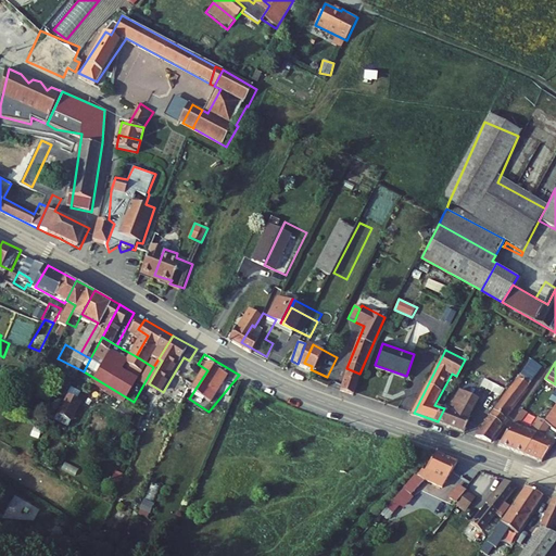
[(346,368),(339,390),(352,393),(359,374),(346,368)]
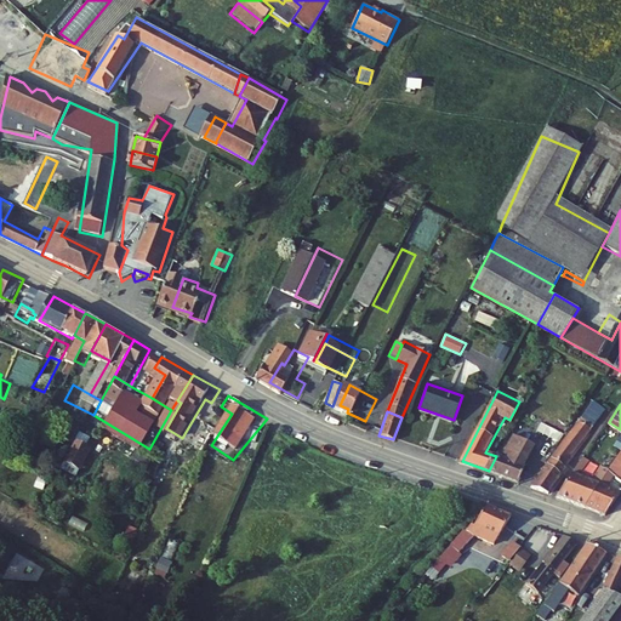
[(576,420),(546,463),(562,474),(567,468),(562,465),(587,427),(576,420)]
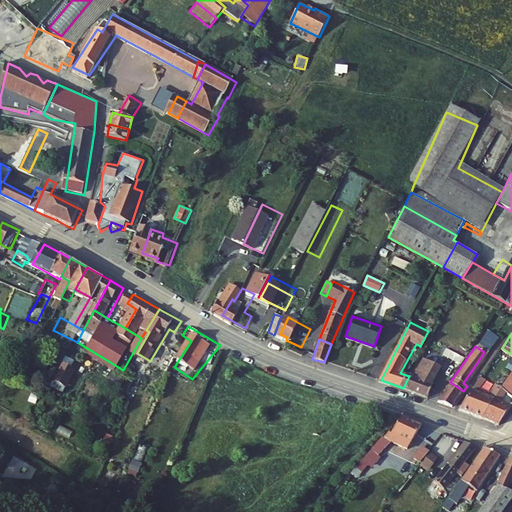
[(417,379),(409,376),(403,388),(429,398),(436,385),(434,384),(444,364),(429,357),(417,379)]
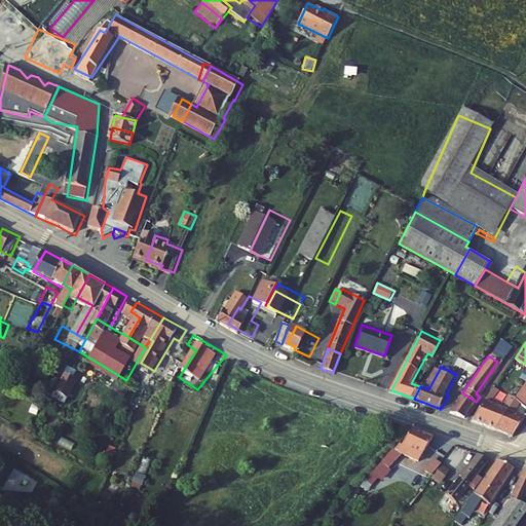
[(53,393),(70,400),(77,379),(62,373),(53,393)]
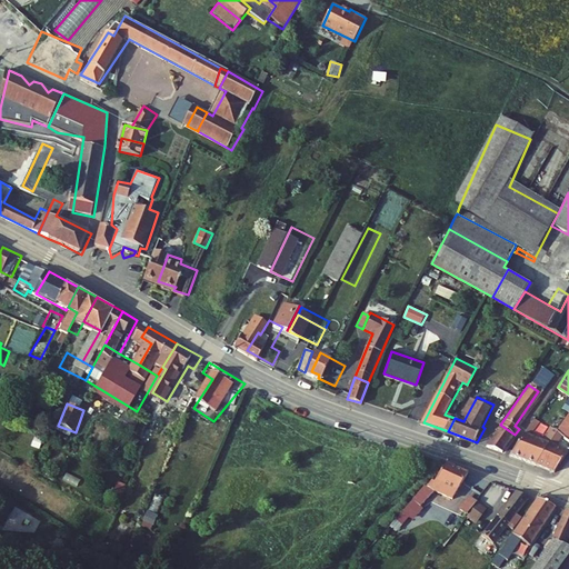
[(568,416),(557,431),(568,438),(568,416)]
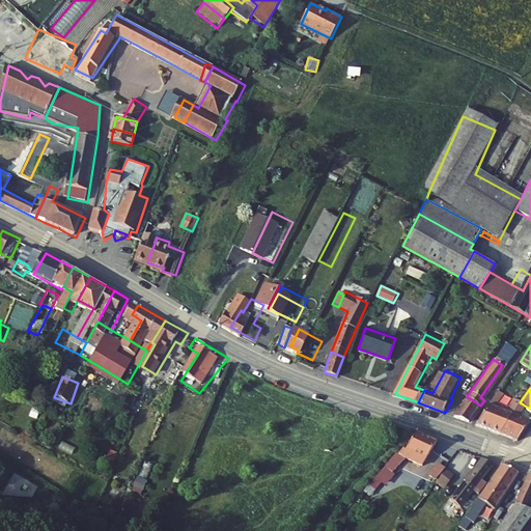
[(500,389),(477,422),(499,430),(520,402),(514,398),(506,409),(498,403),(505,392),(500,389)]
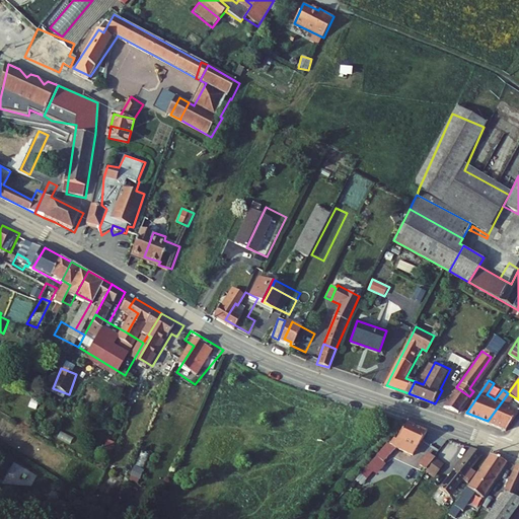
[(456,387),(444,404),(459,411),(469,396),(456,387)]
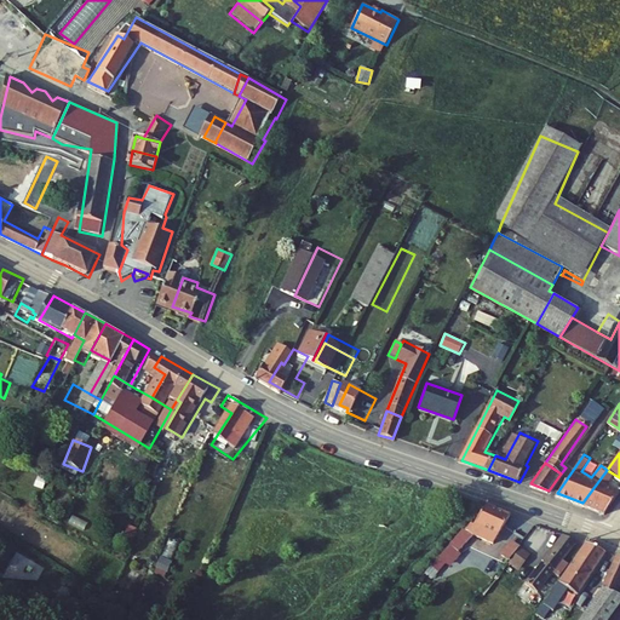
[(606,511),(619,489),(619,477),(607,470),(583,503),(606,511)]
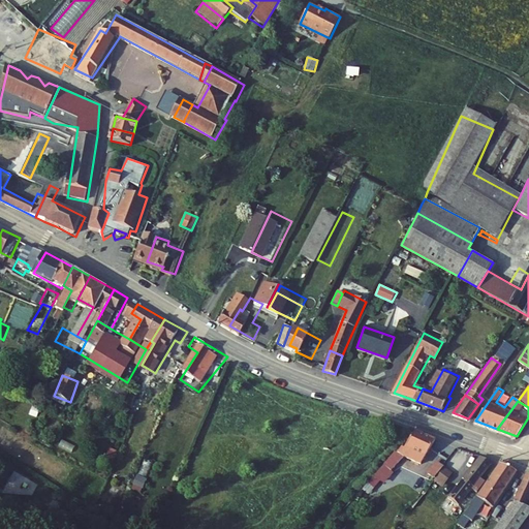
[(437,440),(417,433),(406,447),(403,445),(386,466),(393,470),(404,456),(421,464),(437,440)]
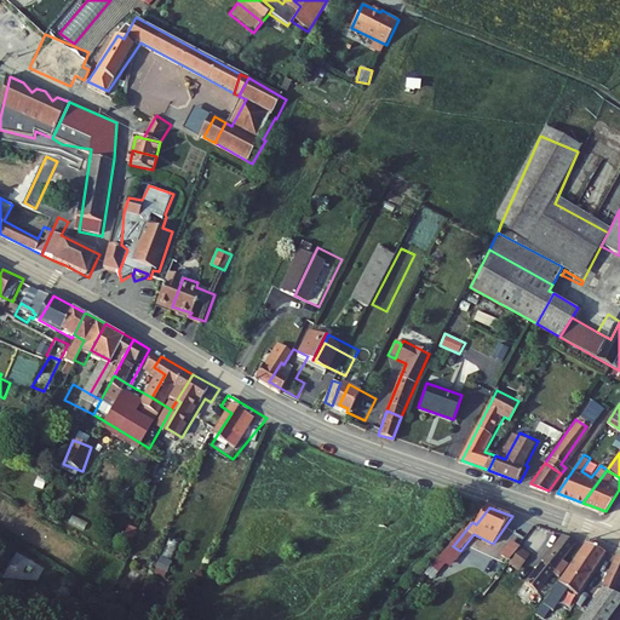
[(583,544),(570,537),(538,583),(549,591),(560,578),(563,579),(574,564),(570,561),(583,544)]
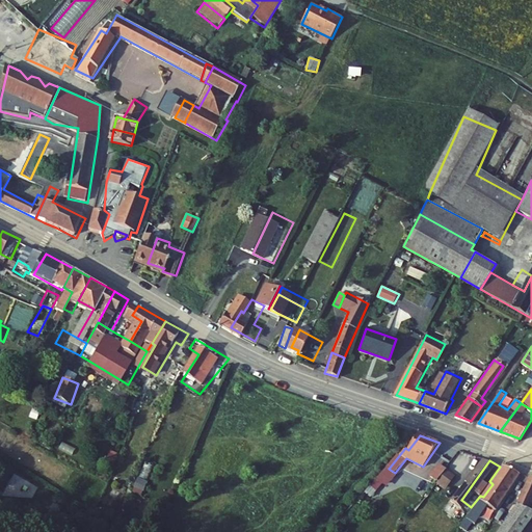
[(428,477),(446,489),(456,475),(439,462),(428,477)]
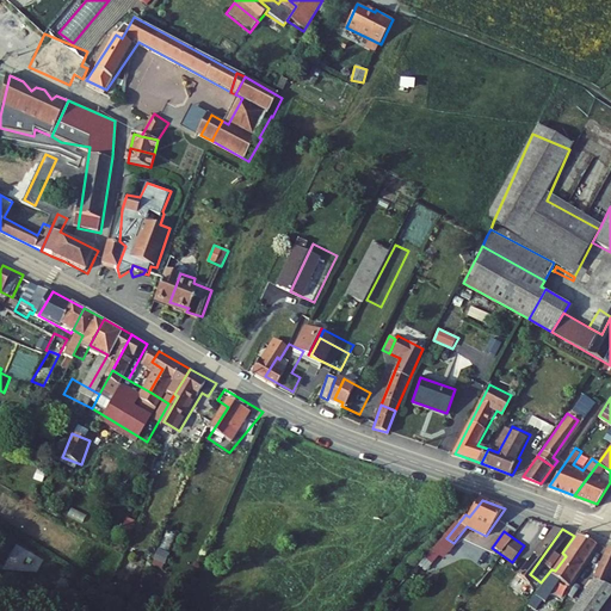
[(600,545),(582,538),(561,567),(578,579),(600,545)]
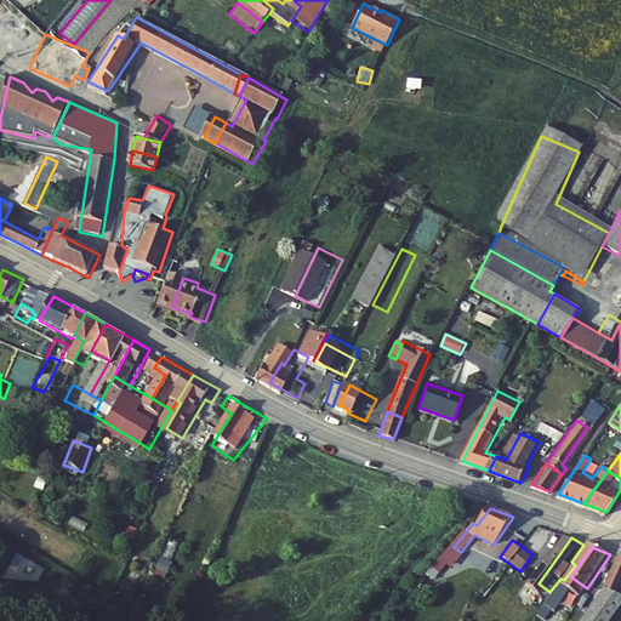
[(620,588),(620,559),(615,557),(597,605),(616,613),(620,605),(620,596),(619,594),(620,588)]
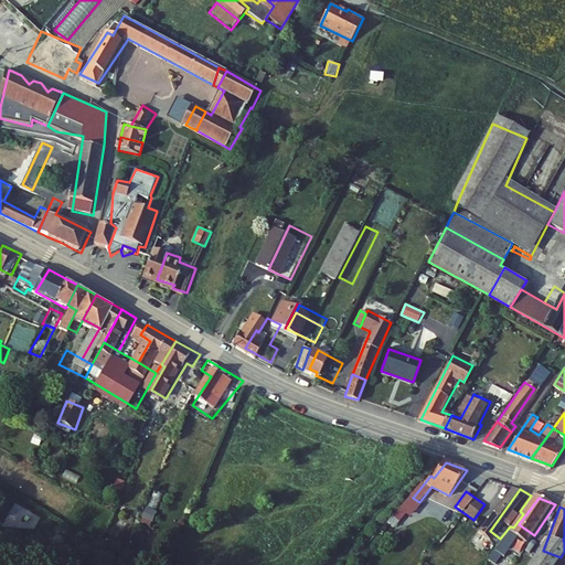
[(525,548),(534,535),(519,524),(496,557),(507,564),(510,564),(514,561),(504,554),(510,545),(516,551),(521,545),(525,548)]
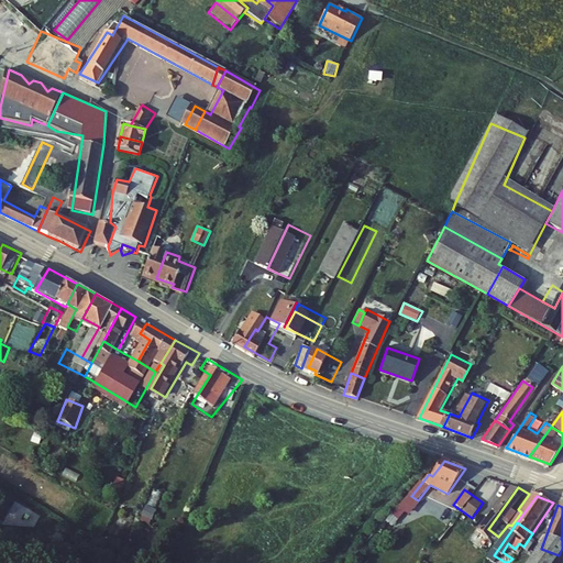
[(497,540),(498,537),(488,529),(486,532),(497,540)]
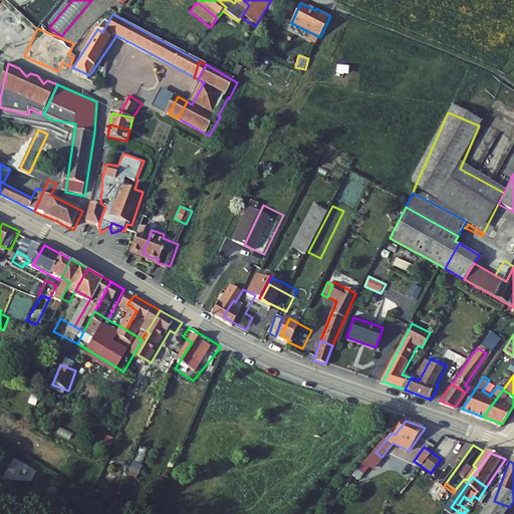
[(504,513),(510,507),(494,501),(484,513),(504,513)]
